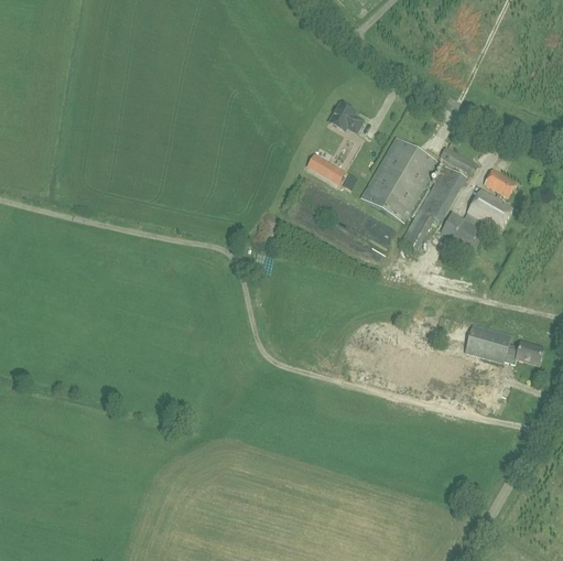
[(356,110),(340,103),(329,121),(344,130),(346,126),(357,132),(364,119),(357,115),(356,116),(354,115),(356,110)]
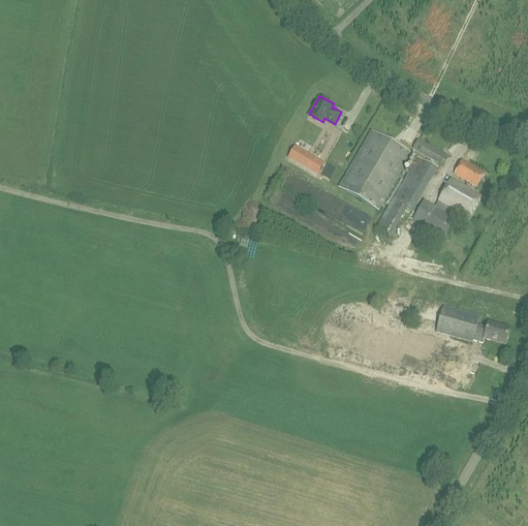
[(411,153),(371,129),(339,184),(379,208),(411,153)]
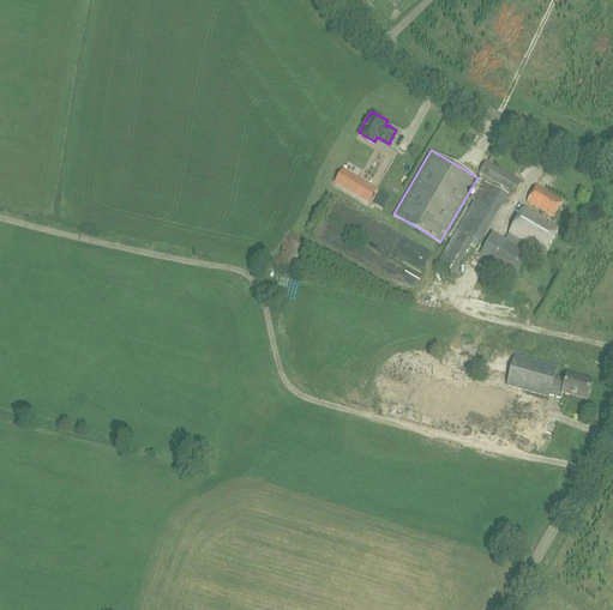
[(479,169),(515,191),(521,180),(485,159),(479,169)]
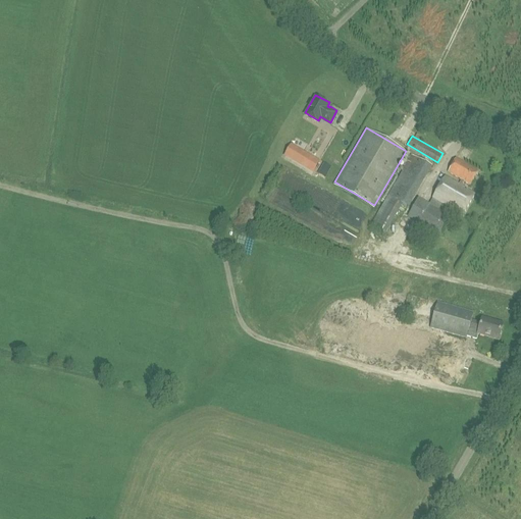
[(330,148),(335,141),(330,138),(326,145),(330,148)]
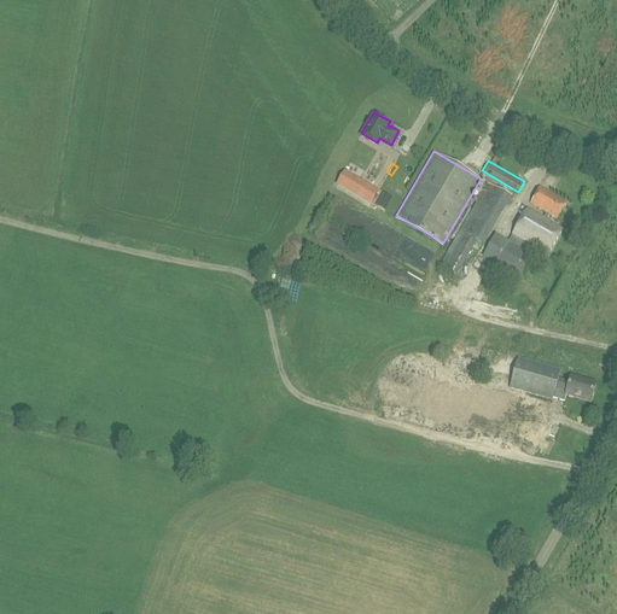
[(481,241),(510,193),(488,181),(440,263),(457,274),(477,239),(481,241)]
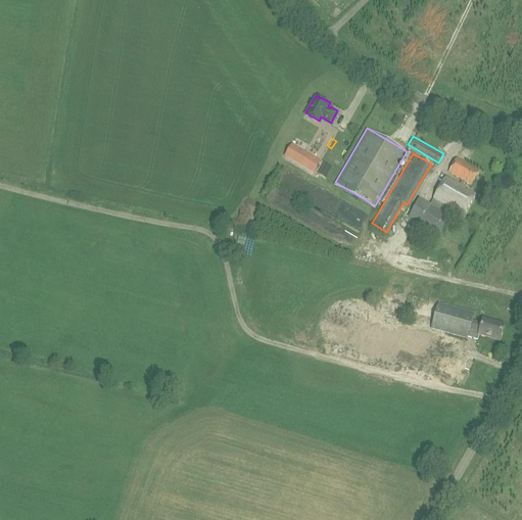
[(461,178),(458,182),(445,175),(429,202),(419,197),(409,215),(440,233),(451,216),(440,209),(444,202),(463,214),(475,192),(462,184),(464,180),(470,183),(478,169),(456,156),(447,171),(461,178)]
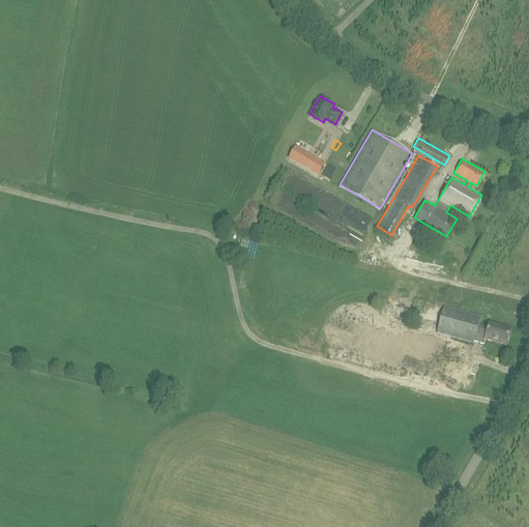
[(442,342),(447,343),(449,334),(472,341),(475,331),(485,334),(485,337),(505,343),(509,327),(489,321),(488,326),(477,323),(479,315),(443,304),(436,330),(444,332),(442,342)]
